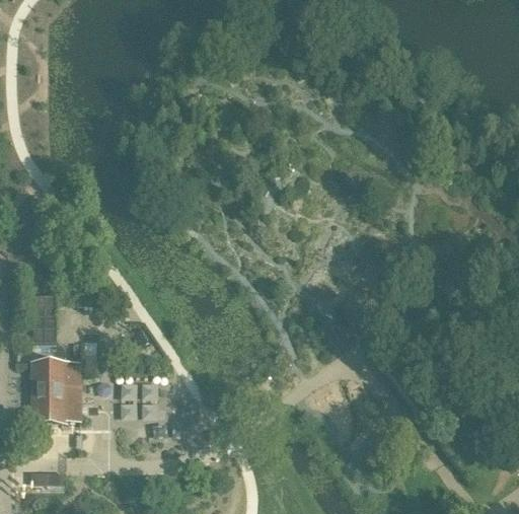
[(99,296),(32,296),(32,346),(56,345),(56,306),(99,306),(99,296)]
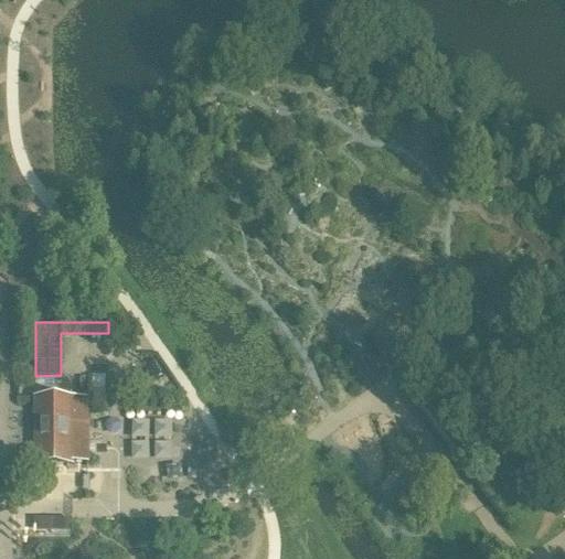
[(35,394),(36,462),(54,462),(72,462),(71,452),(87,452),(87,394),(62,394),(35,394)]
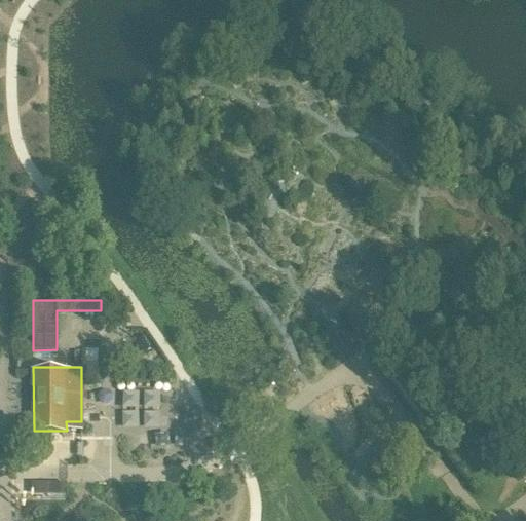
[(124,385),(122,421),(161,422),(162,386),(124,385)]
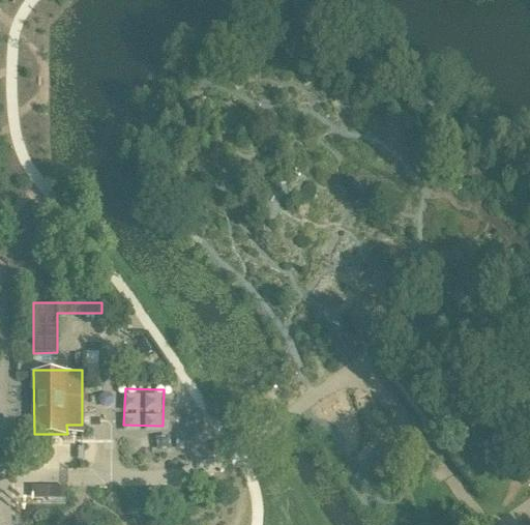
[(244,477),(238,468),(229,474),(235,484),(244,477)]
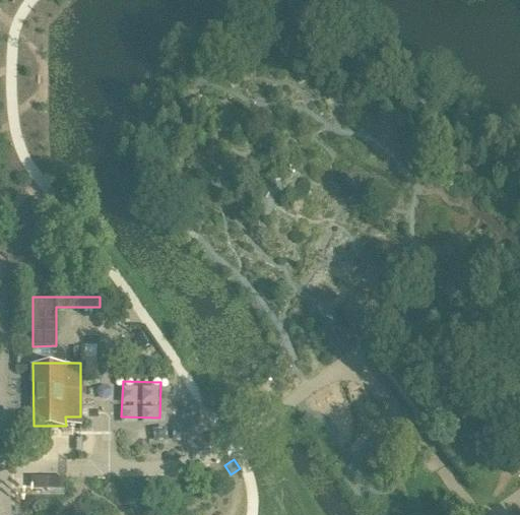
[(67,486),(67,471),(34,471),(34,487),(67,486)]
